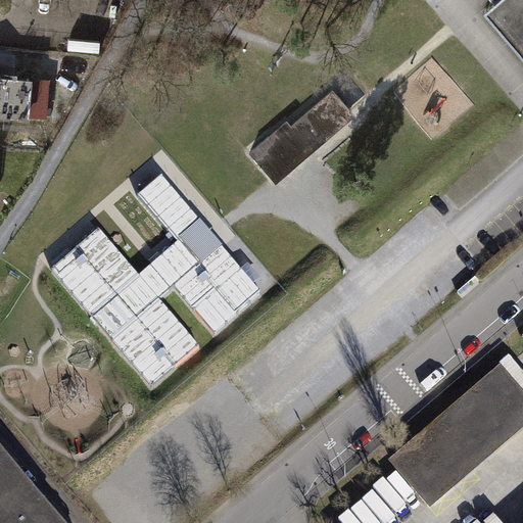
[(522,0),(493,0),(495,2),(484,11),(522,56),(522,0)]
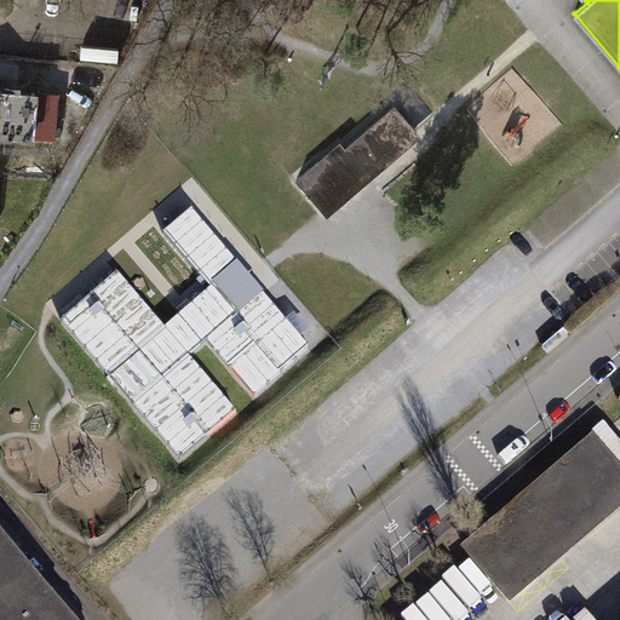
[(0,91),(0,139),(35,143),(35,139),(39,95),(0,91)]
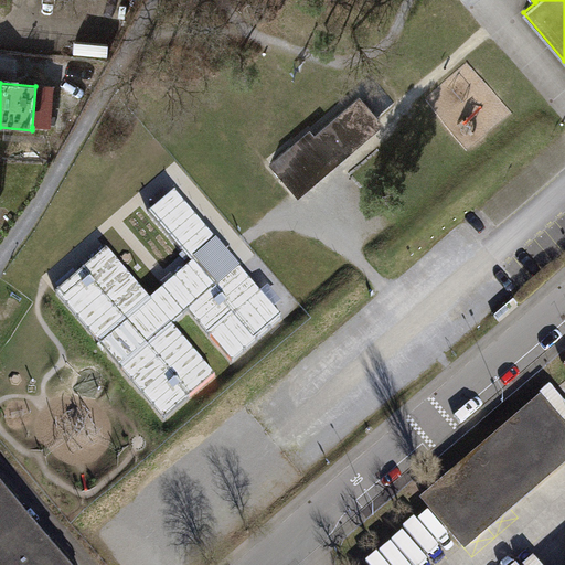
[(35,86),(32,127),(51,128),(54,87),(35,86)]
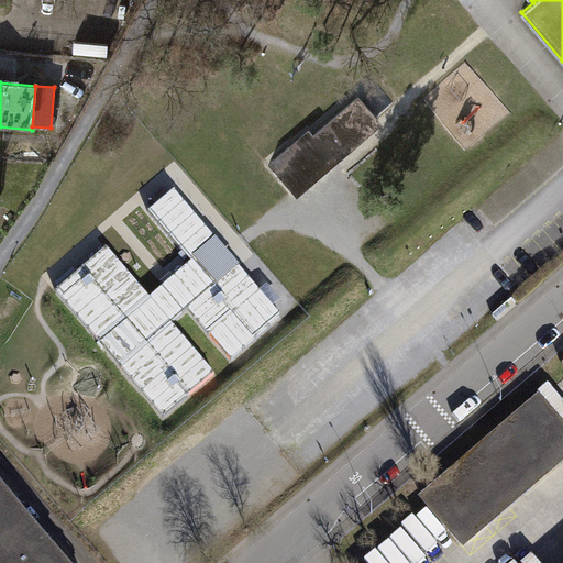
[(310,132),(269,166),(298,199),(383,127),(359,99),(315,136),(310,132)]
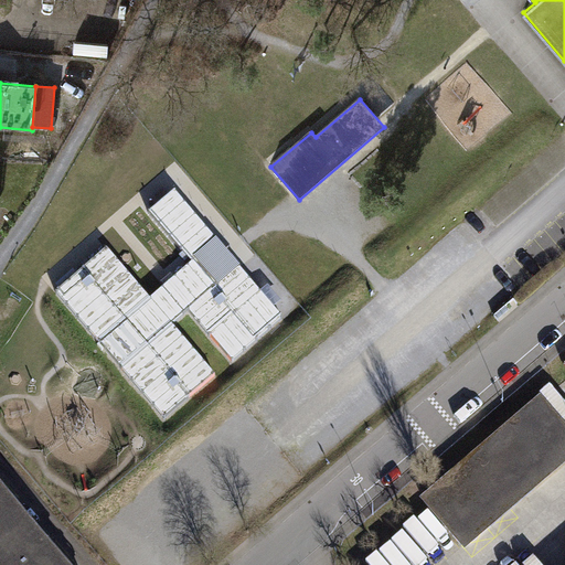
[(108,244),(54,290),(163,417),(216,373),(172,321),(189,307),(233,359),(283,316),(174,190),(150,211),(192,259),(151,295),(108,244)]
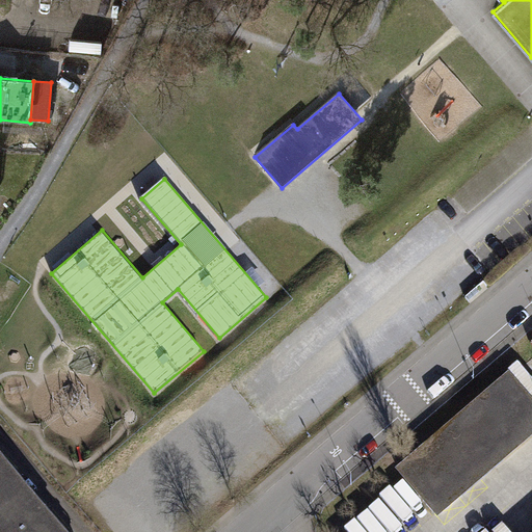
[(531,443),(531,403),(509,377),(396,473),(437,522),(531,443)]
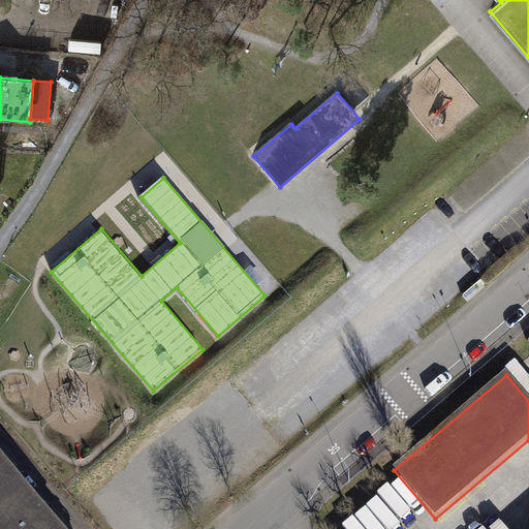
[(0,528),(50,528),(0,470),(0,528)]
